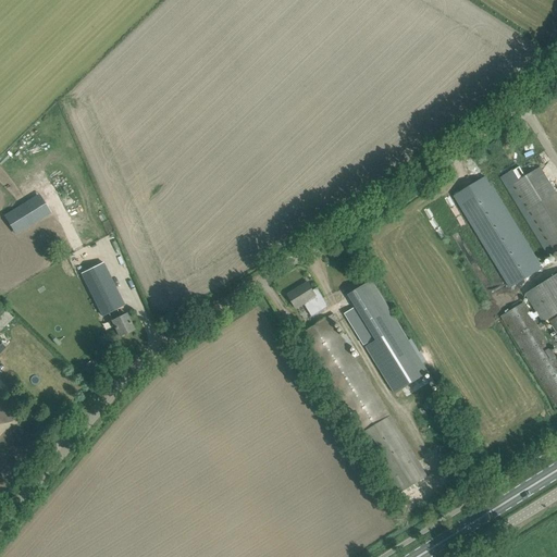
[(511,170),(499,177),(547,256),(553,252),(556,249),(556,193),(541,166),(518,181),(511,170)]
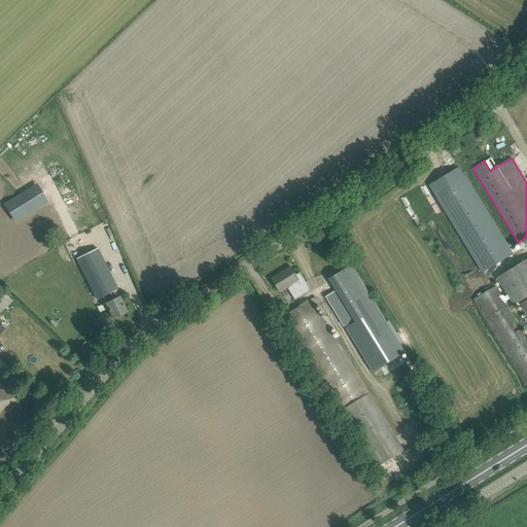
[(505,243),(460,168),(429,185),(476,261),(483,273),(513,254),(505,243)]
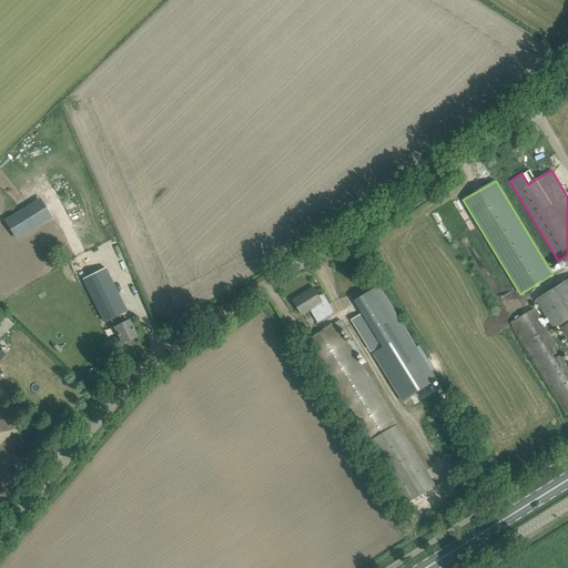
[(43,196),(6,221),(19,241),(57,216),(43,196)]
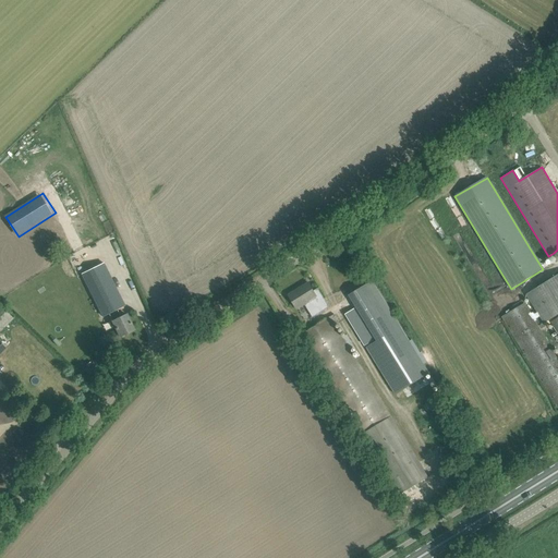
[(60,218),(49,225),(53,230),(63,225),(60,218)]
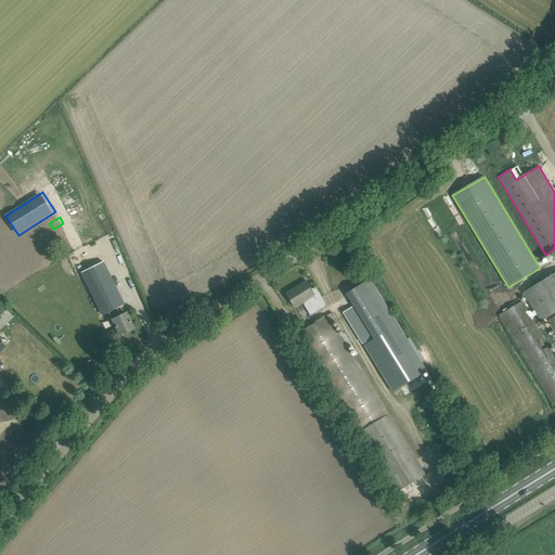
[(118,273),(113,261),(112,262),(110,259),(104,262),(112,276),(118,273)]
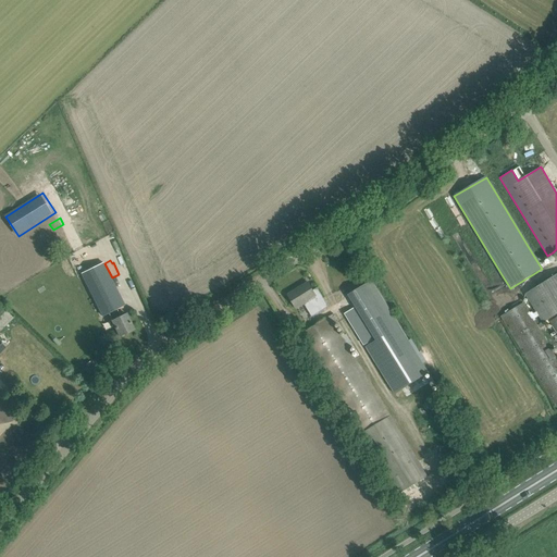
[(102,262),(81,273),(102,316),(108,313),(120,336),(134,330),(126,313),(121,317),(116,309),(124,305),(120,295),(102,262)]
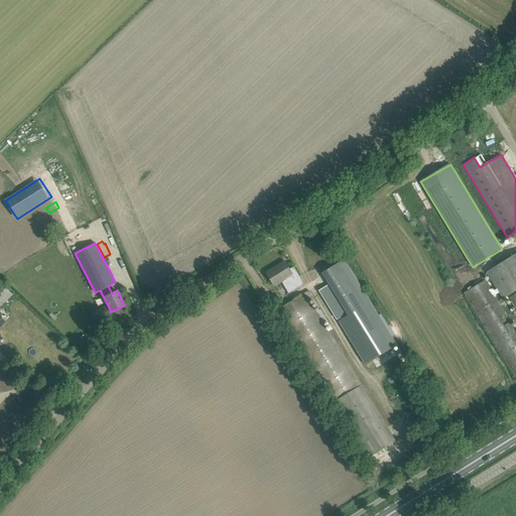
[(486,280),(465,293),(515,376),(515,331),(515,330),(512,324),(502,307),(501,304),(508,300),(510,298),(515,307),(515,254),(487,272),(504,298),(499,302),(486,280)]
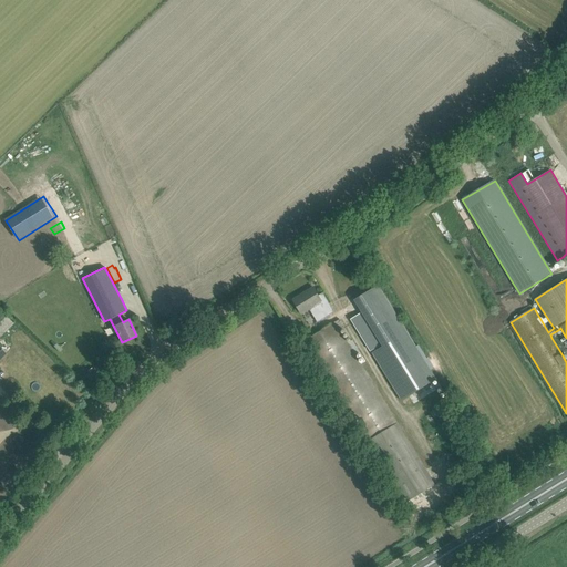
[(379,285),(356,300),(384,347),(373,353),(403,402),(437,380),(379,285)]
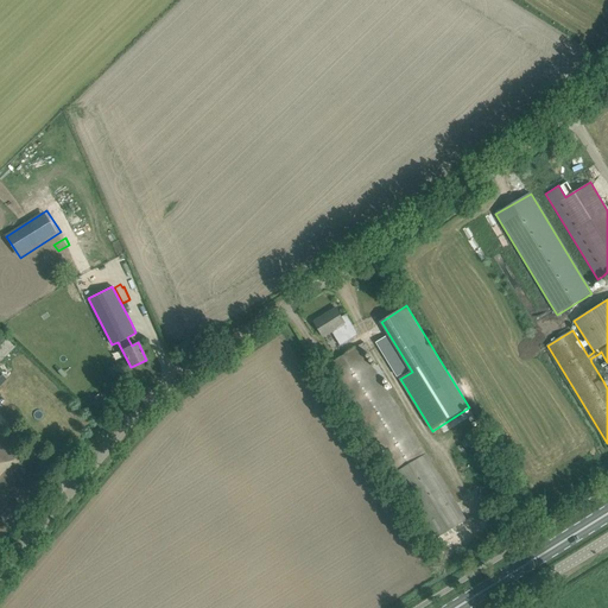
[(336,308),(315,322),(324,336),(333,331),(341,346),(359,335),(347,314),(342,317),(336,308)]
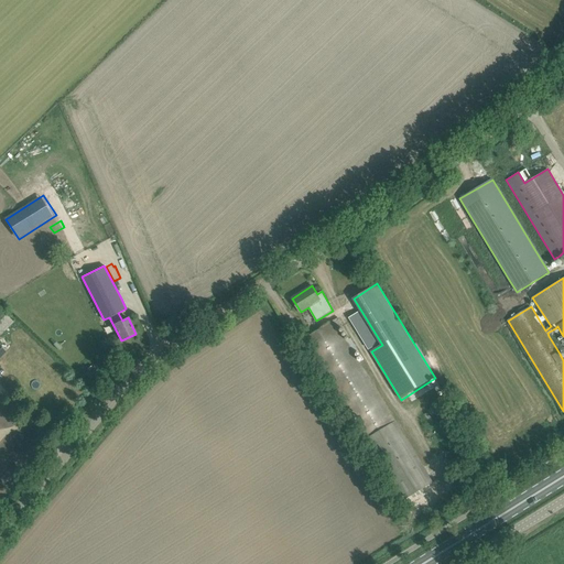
[(0,308),(0,335),(13,322),(0,308)]
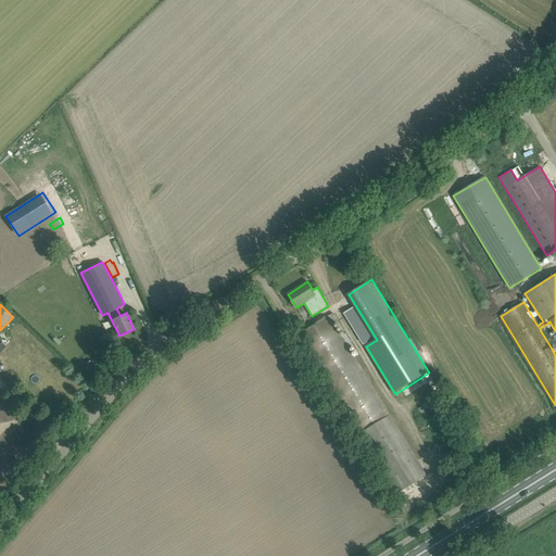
[(355,306),(344,313),(349,320),(359,314),(355,306)]
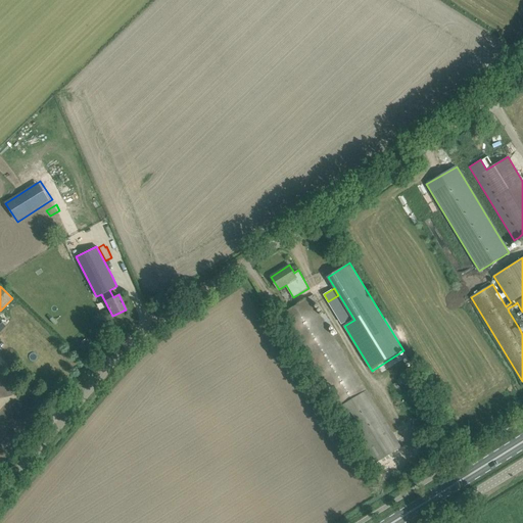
[(310,297),(281,315),(339,409),(367,391),(310,297)]
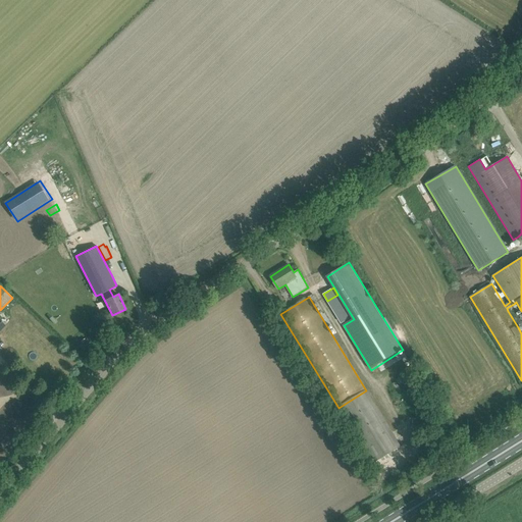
[(349,312),(338,318),(342,323),(352,317),(349,312)]
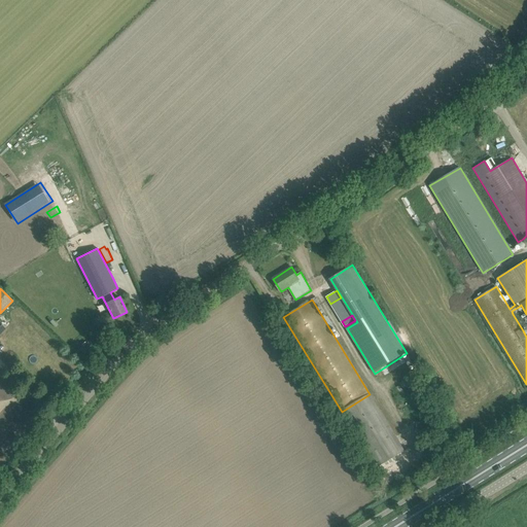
[(405,451),(370,394),(342,412),(376,467),(405,451)]
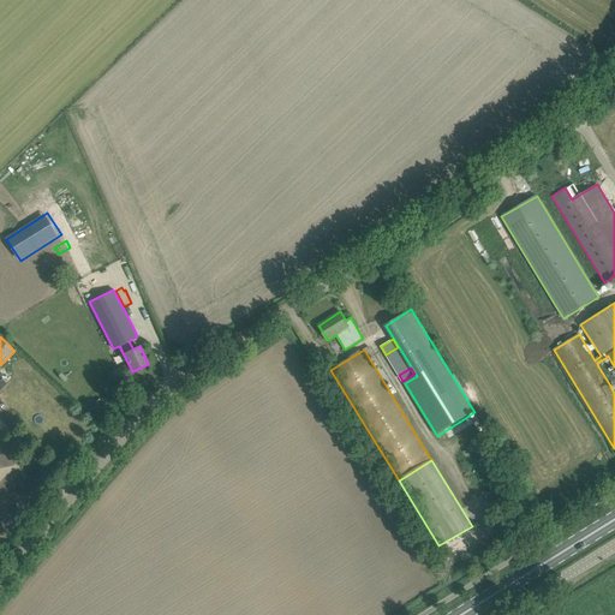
[(502,496),(490,503),(495,513),(508,505),(502,496)]
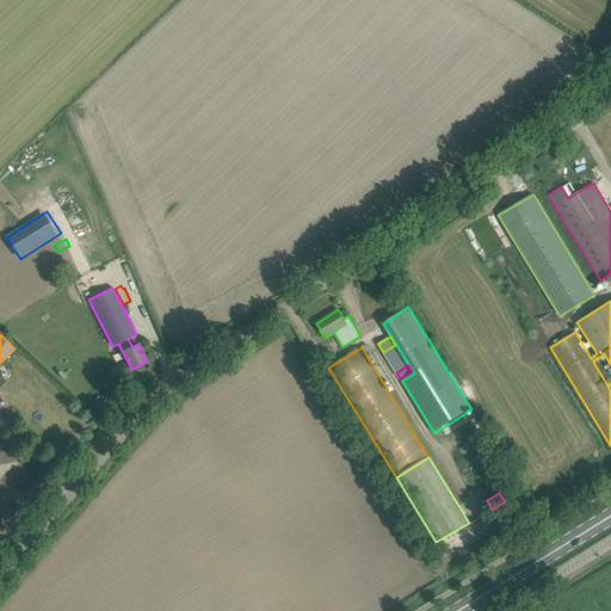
All buildings are outlined.
